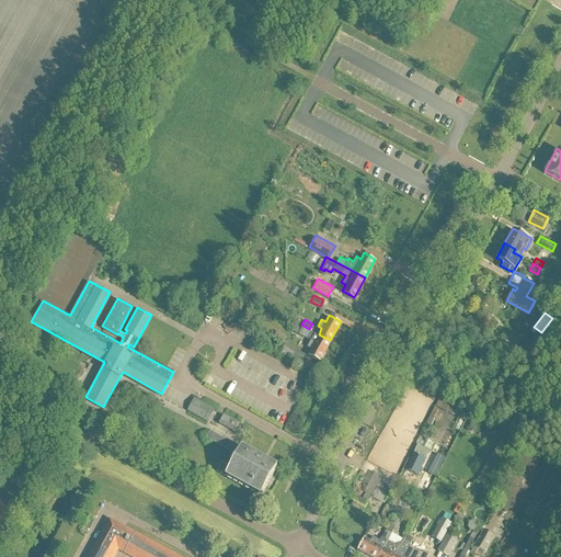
[(318,334),(309,329),(301,325),(298,331),(306,336),(306,334),(311,338),(307,344),(311,348),(308,353),(320,360),(330,340),(319,334),(318,334)]
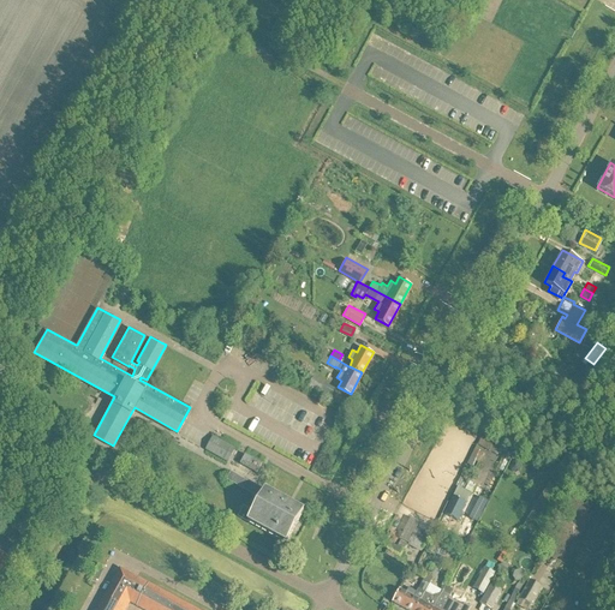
[(326,390),(329,383),(312,374),(309,381),(306,384),(314,388),(316,384),(326,390)]
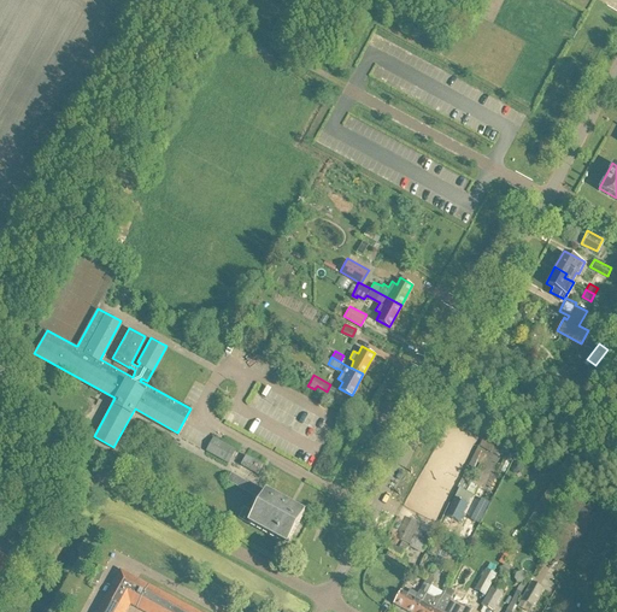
[(213,435),(205,448),(228,460),(235,447),(213,435)]
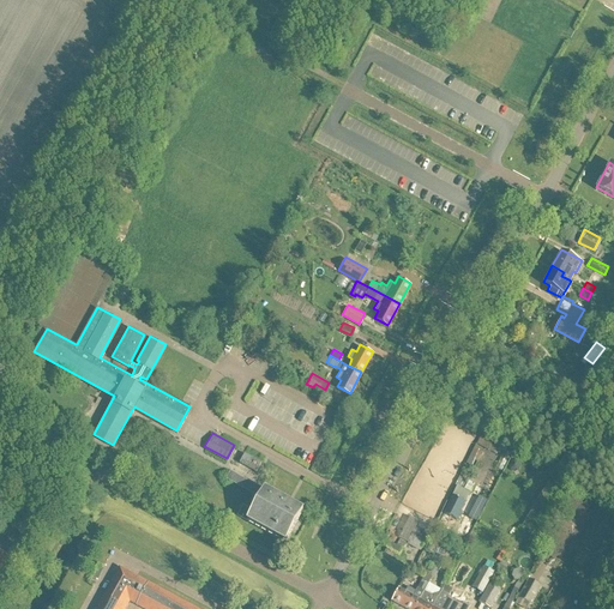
[(256,469),(260,459),(245,451),(239,460),(256,469)]
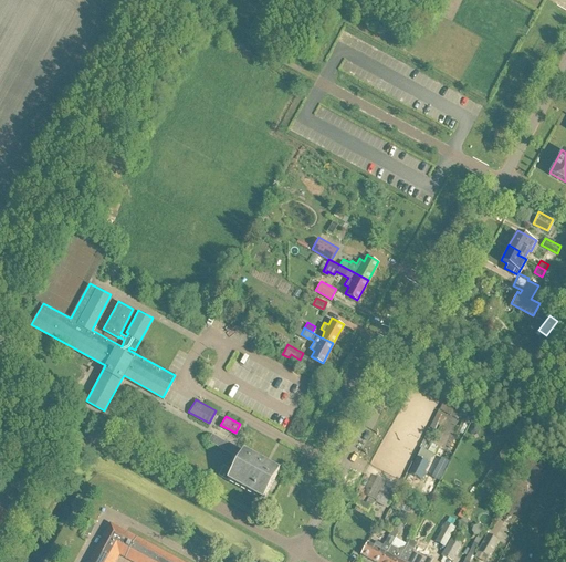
[(471,423),(469,427),(470,430),(474,433),(478,432),(480,427),(479,423),(474,422),(471,423)]
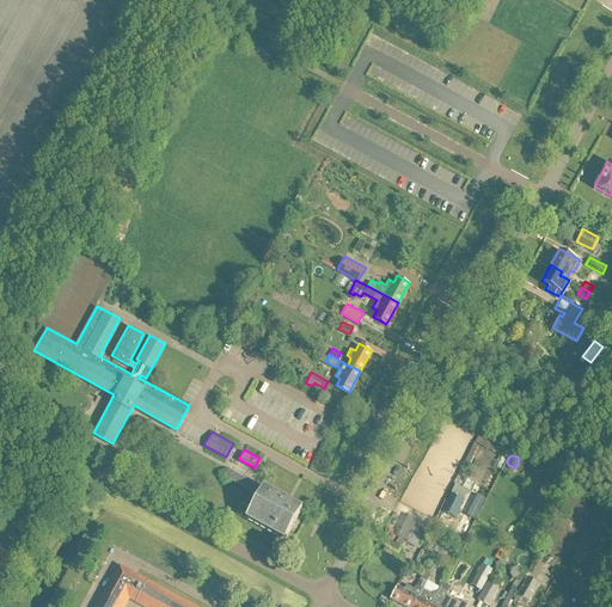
[(291,525),(301,507),(287,498),(263,485),(262,485),(230,468),(226,474),(258,492),(251,507),(242,502),(237,512),(245,516),(283,538),(289,528),(291,525)]
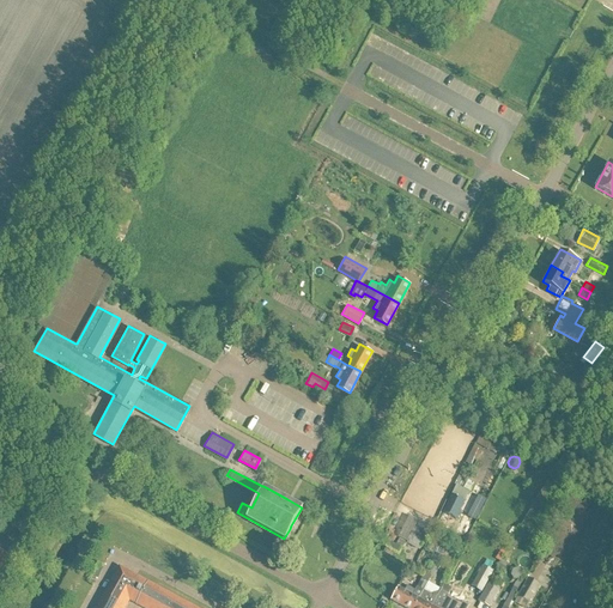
[(443,510),(456,516),(468,490),(455,482),(443,510)]
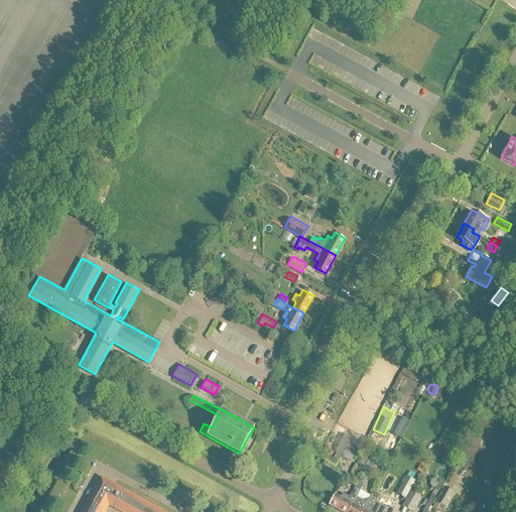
[(353,461),(363,441),(347,433),(341,444),(346,446),(342,455),(353,461)]
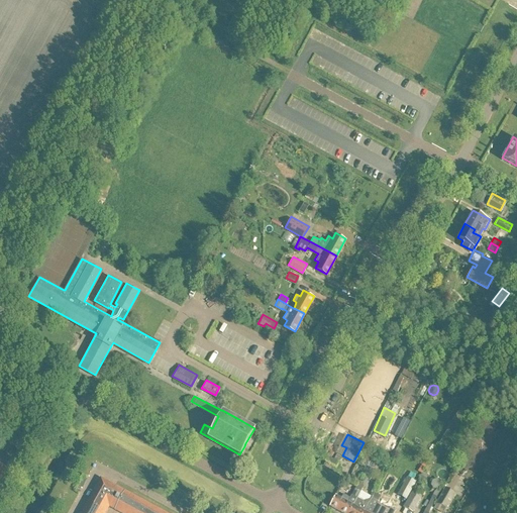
[(335,465),(338,460),(327,454),(324,459),(335,465)]
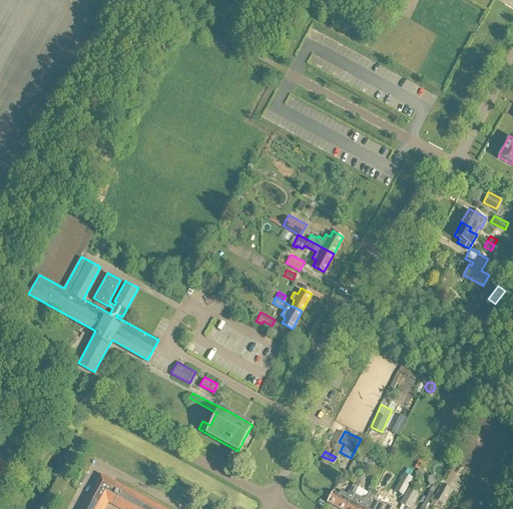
[(394,488),(403,493),(412,475),(403,471),(394,488)]
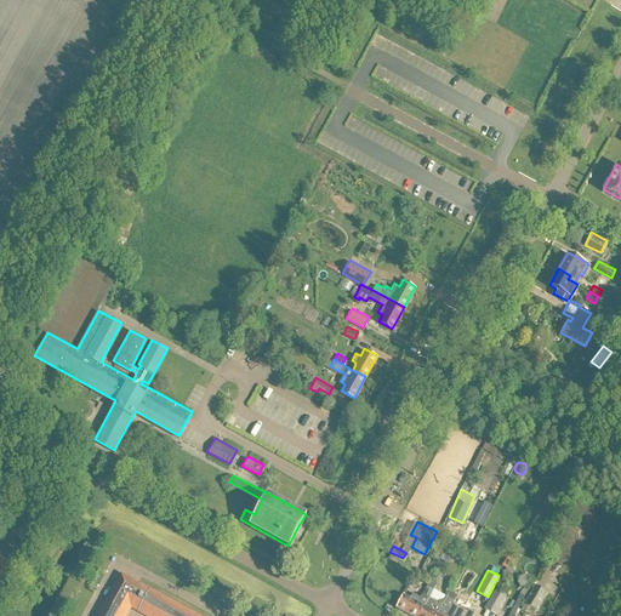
[(203,615),(121,571),(96,615),(124,615),(131,605),(149,615),(203,615)]
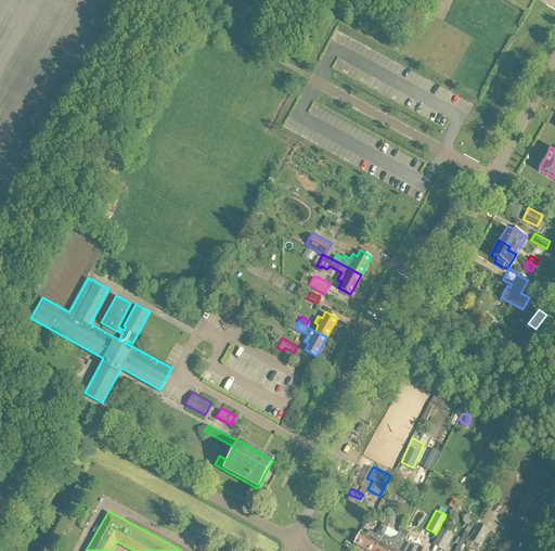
[(370,550),(372,550),(383,533),(389,521),(383,517),(375,533),(368,528),(365,534),(360,530),(353,541),(370,550)]
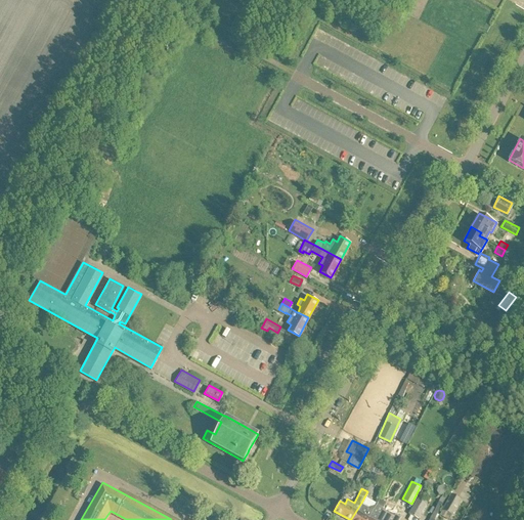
[(488,503),(494,507),(501,493),(495,490),(488,503)]
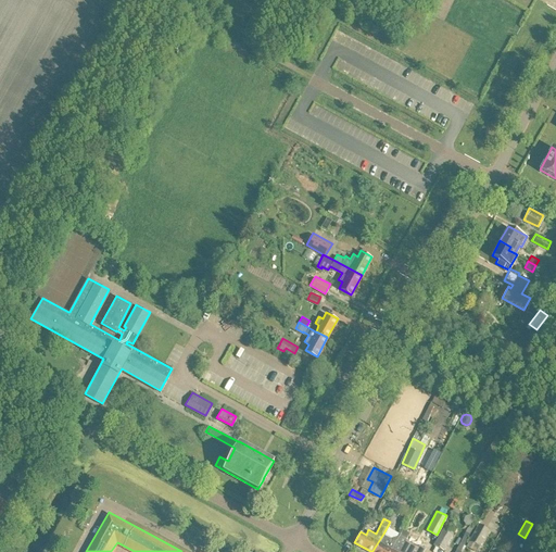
[(468,539),(469,539),(466,544),(476,550),(489,527),(478,522),(468,539)]
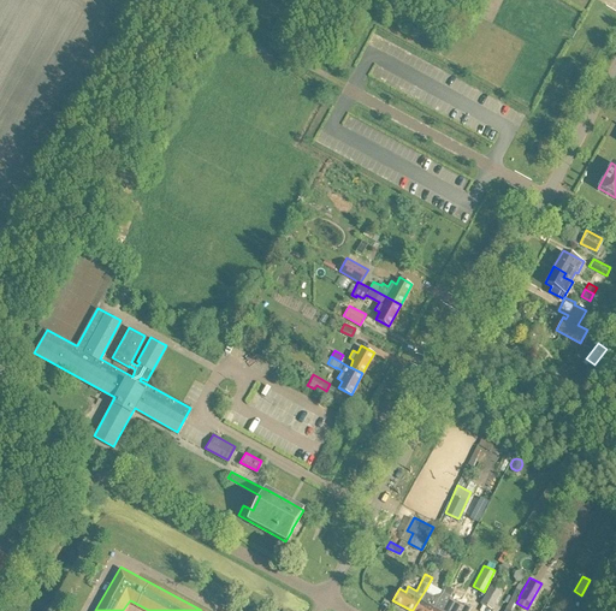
[(480,601),(491,607),(503,585),(493,579),(480,601)]
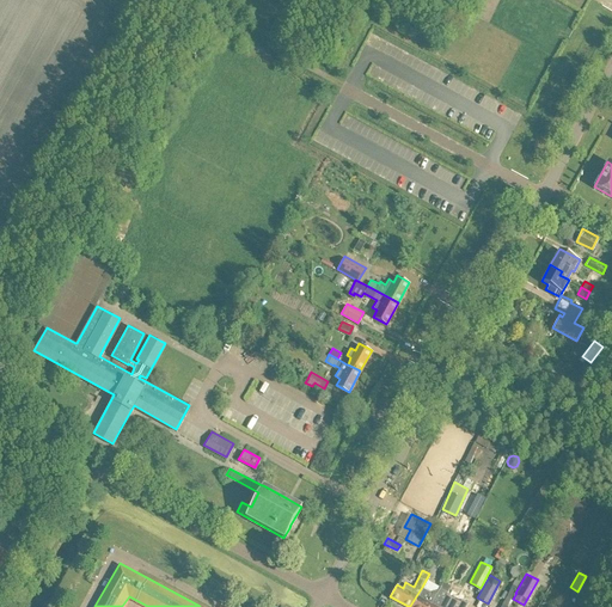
[(438,606),(446,593),(450,584),(439,578),(440,586),(438,589),(430,590),(422,587),(410,606),(438,606)]
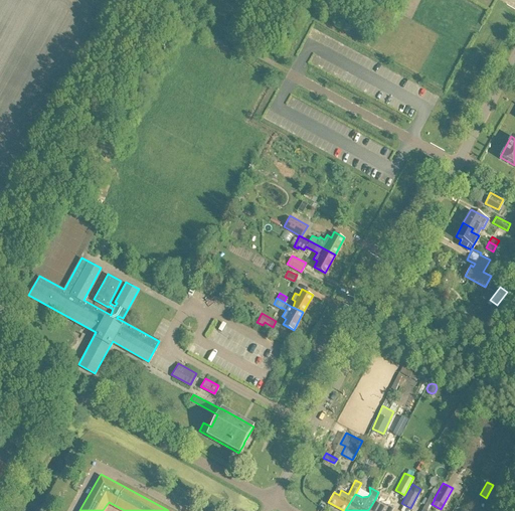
[(375,499),(368,510),(390,510),(393,507),(387,504),(384,509),(383,509),(382,510),(378,510),(382,503),(375,499)]
